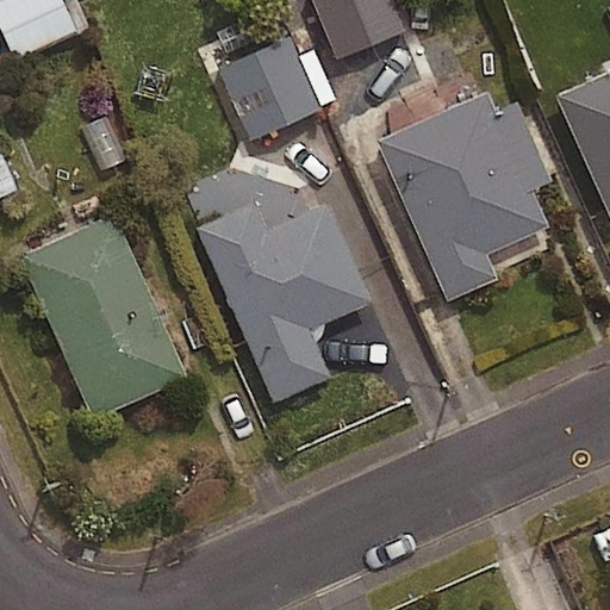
[(75,25),(63,0),(0,0),(0,37),(8,56),(75,25)]
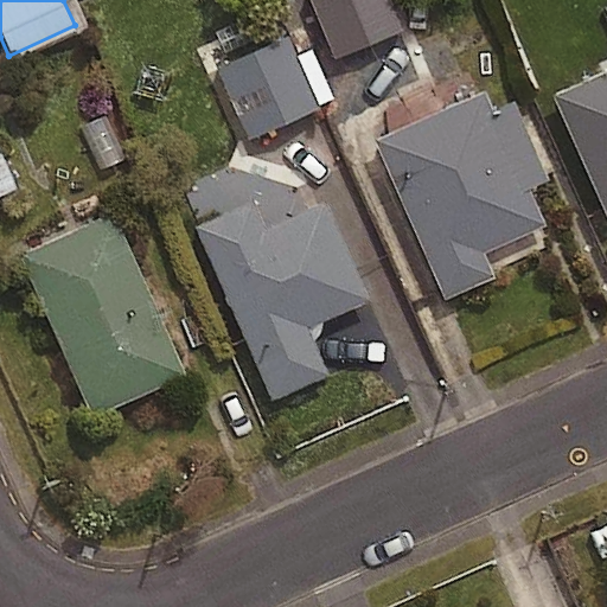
[(401,29),(390,0),(310,0),(330,53),(401,29)]
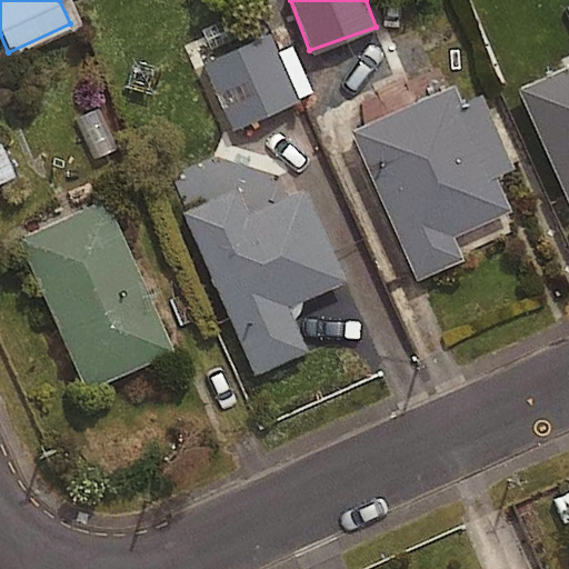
[(275,52),(265,30),(201,57),(229,125),(308,91),(289,47),(275,52)]
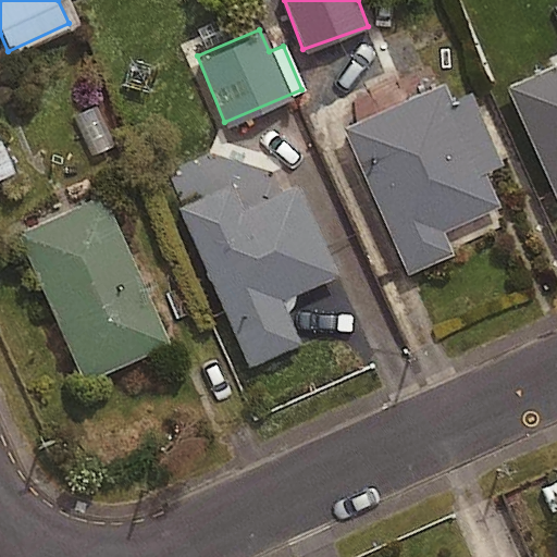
[(556,69),(508,90),(556,199),(556,69)]
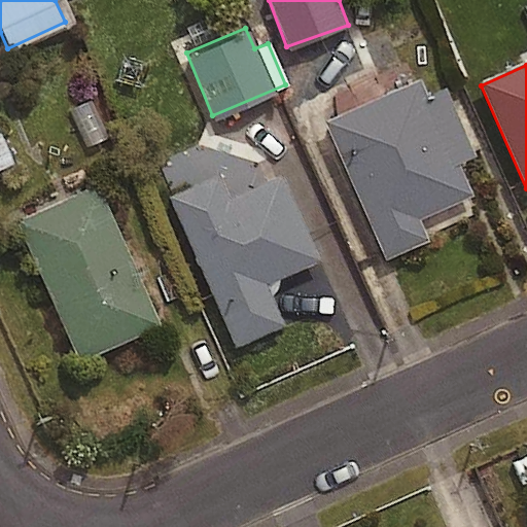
[(436,117),(341,161),(386,262),(428,244),(419,223),(473,200),(436,117)]
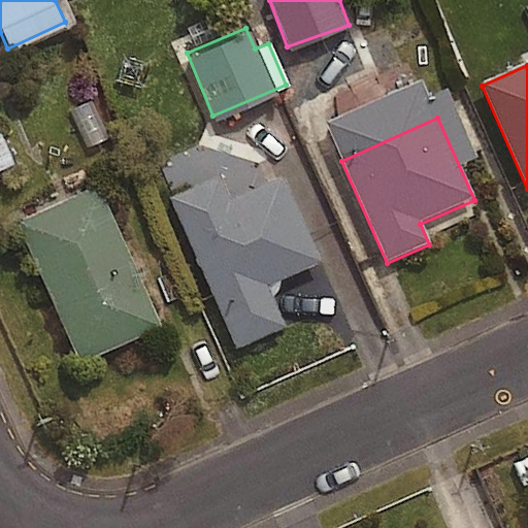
[(0,138),(0,165),(8,162),(0,138)]
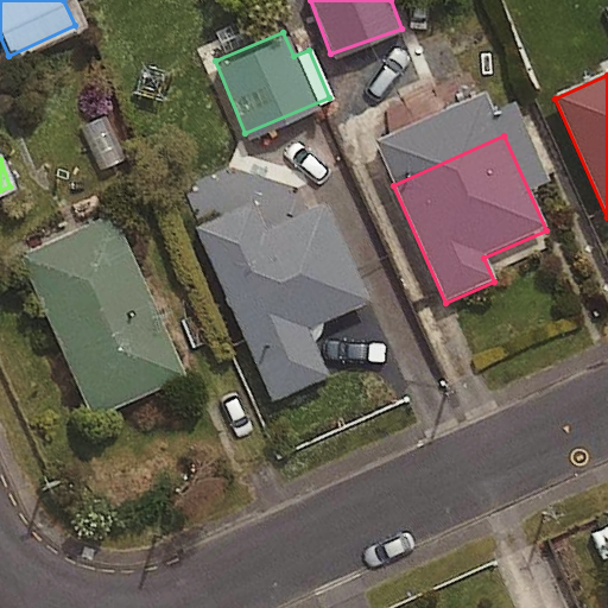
[(254,206),(196,230),(271,404),(328,380),(306,331),(369,304),(327,206),(265,232),(254,206)]
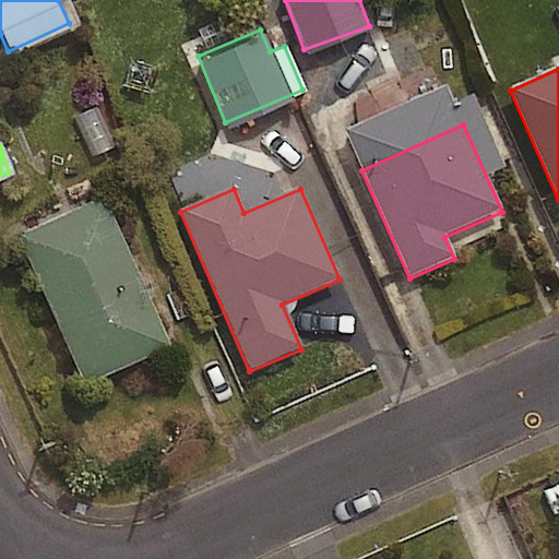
[(104,200),(18,239),(84,389),(171,349),(104,200)]
